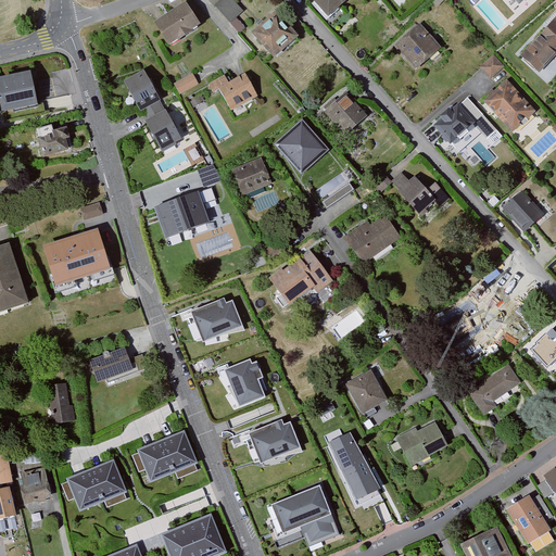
[(243,11),(232,0),(222,0),(215,5),(240,33),(245,28),(236,17),(243,11)]
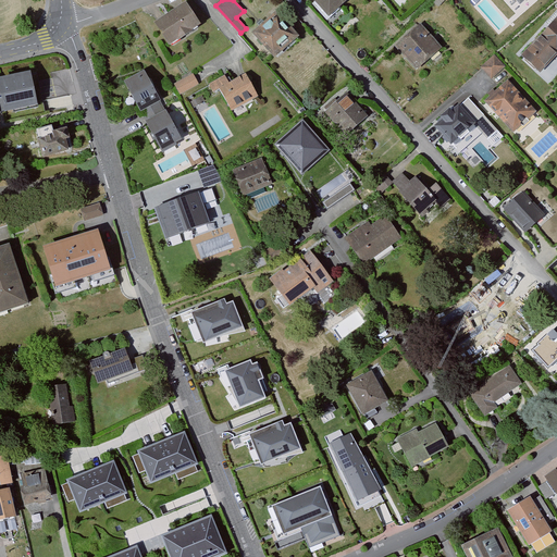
[(347,0),(312,0),(330,17),(347,0)]
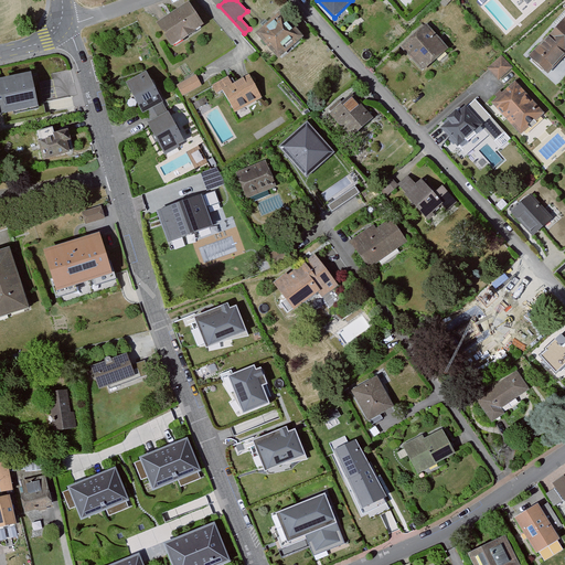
[(204,25),(189,2),(156,24),(171,48),(204,25)]
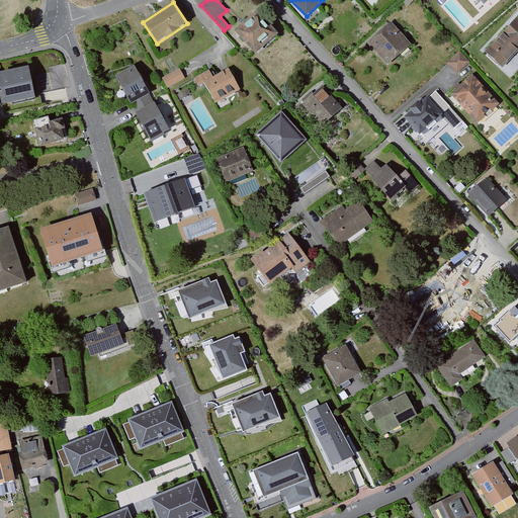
[(277,37),(259,15),(240,31),(258,54),(277,37)]
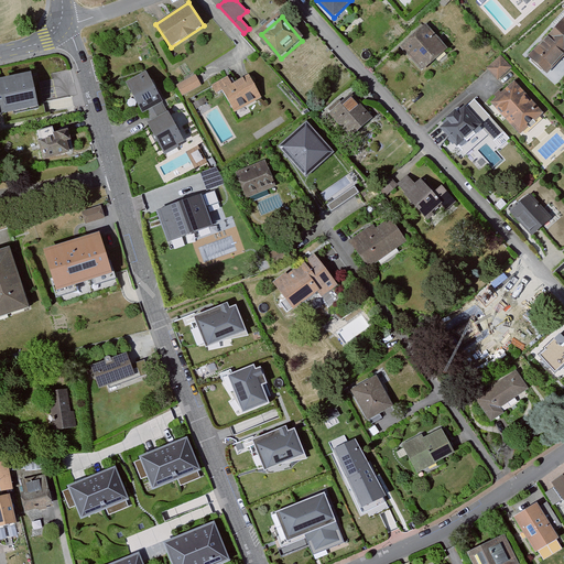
[(563,19),(528,56),(548,75),(563,56),(563,19)]
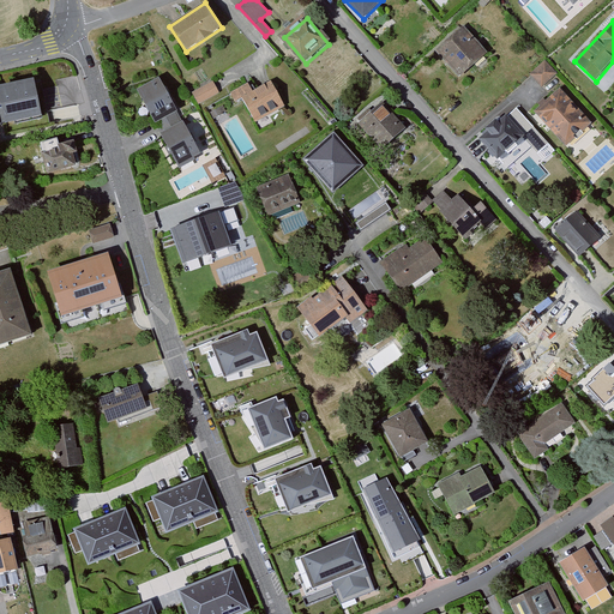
[(487,53),(463,25),(434,50),(458,78),(487,53)]
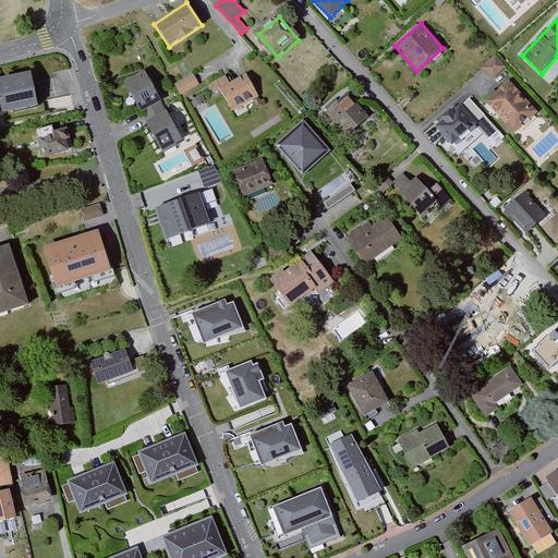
[(507,67),(496,55),(482,68),(492,80),(507,67)]
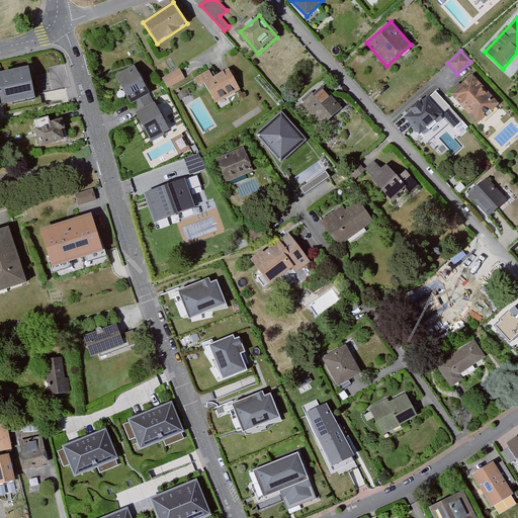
[(0,106),(35,99),(28,68),(0,73),(0,106)]
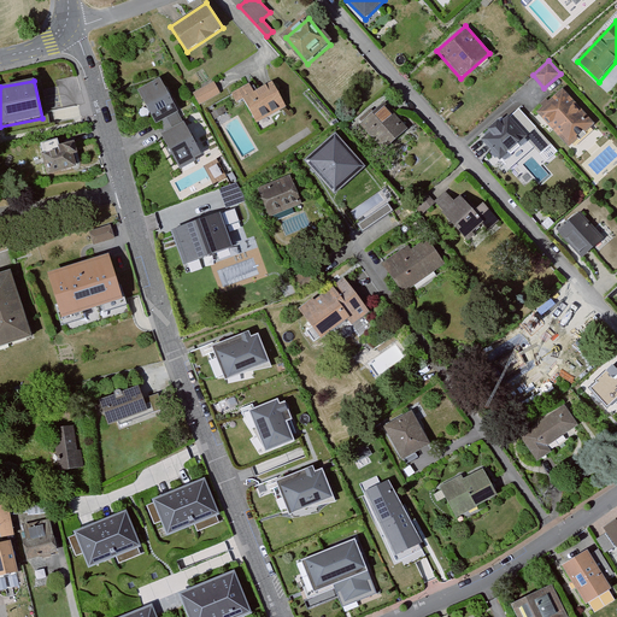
[(219,93),(213,82),(193,93),(199,104),(219,93)]
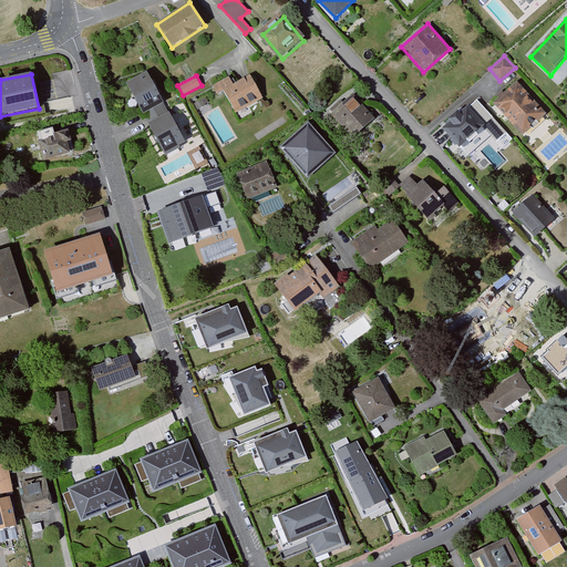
[(236,113),(263,98),(250,76),(234,86),(229,78),(214,86),(218,93),(223,90),(236,113)]
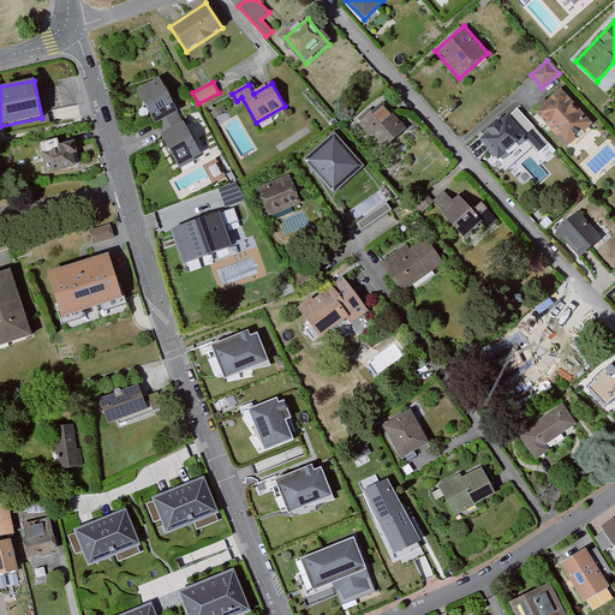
[(181,120),(162,85),(143,96),(162,131),(181,120)]
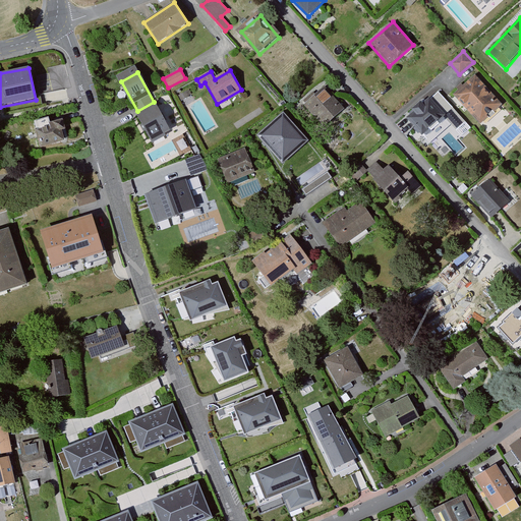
[(502,105),(475,75),(453,96),(480,124),(502,105)]
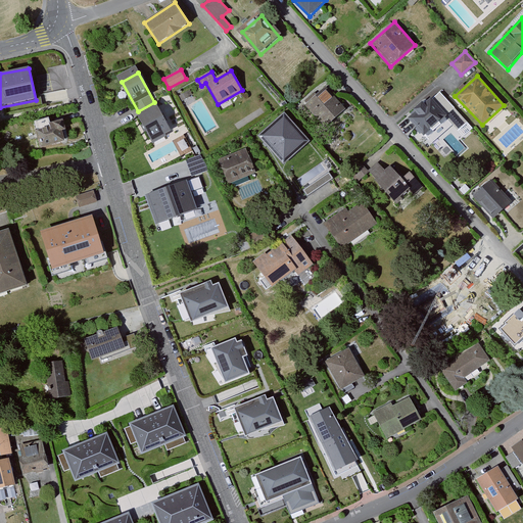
[(190,90),(178,96),(181,102),(189,97),(188,96),(192,94),(190,90)]
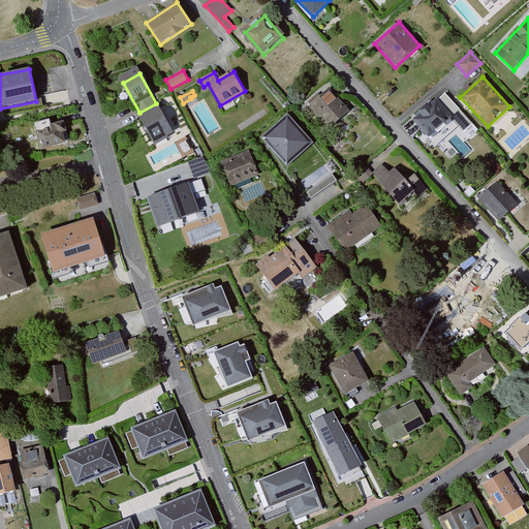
[(355,118),(333,94),(312,113),(334,137),(355,118)]
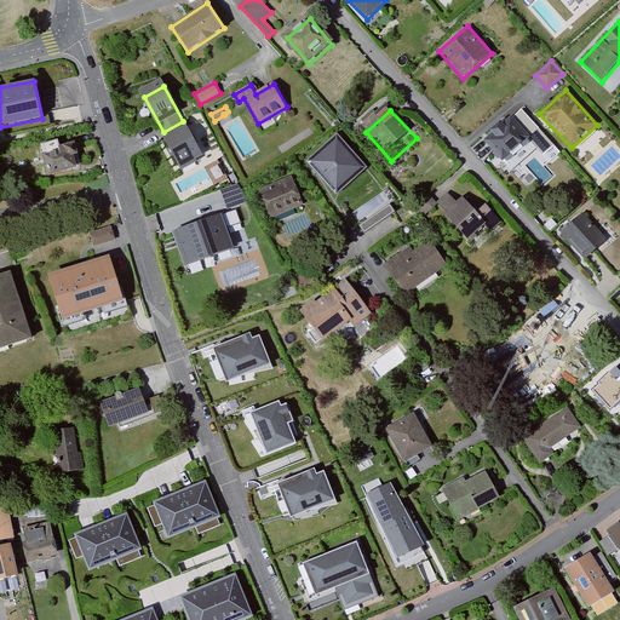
[(530,139),(511,116),(483,139),(503,162),(530,139)]
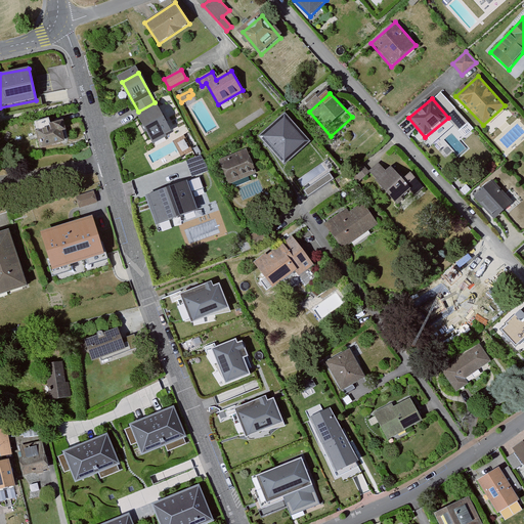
[(69,106),(68,99),(53,101),(54,110),(69,106)]
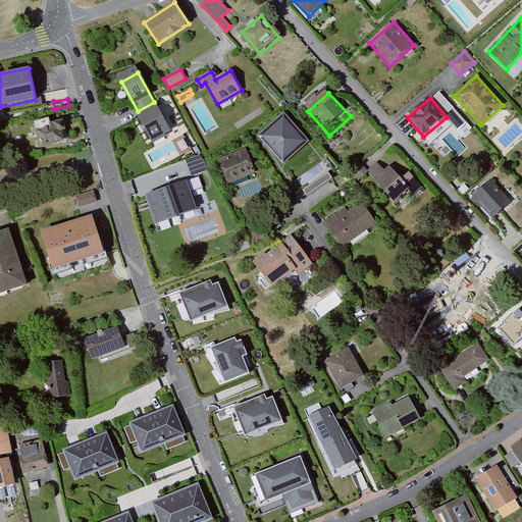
[(173,139),(159,111),(139,121),(154,150),(173,139)]
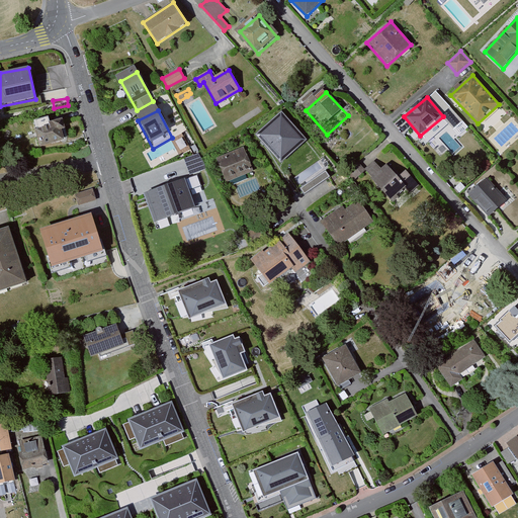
[(298,136),(281,116),(259,136),(277,155),(298,136)]
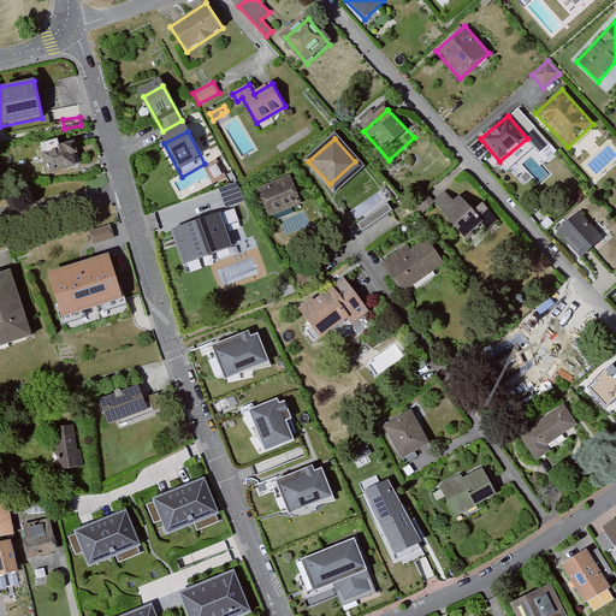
[(48,152),(54,176),(82,170),(76,146),(64,148),(61,141),(46,144),(48,152)]
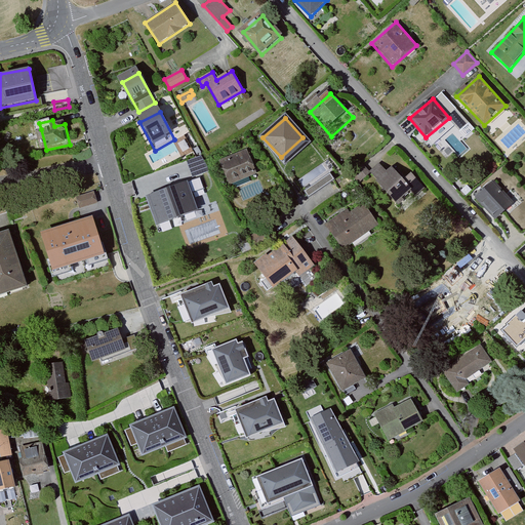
[(247,150),(218,161),(229,185),(256,173),(247,150)]
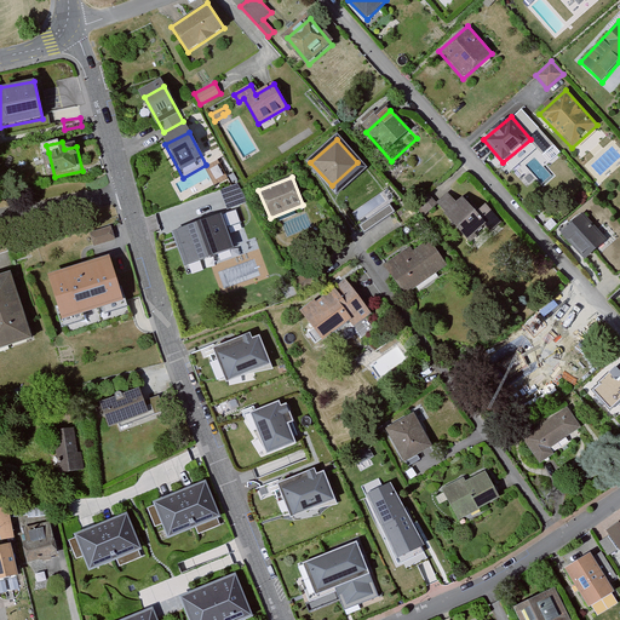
[(220,190),(228,210),(248,202),(239,184),(220,190)]
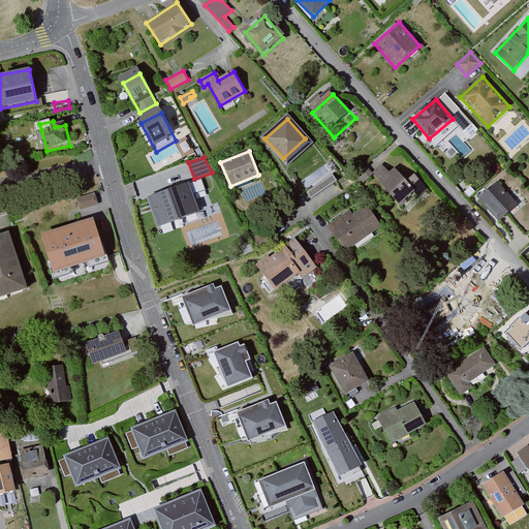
[(382,164),(373,173),(402,207),(416,193),(419,197),(428,190),(410,169),(402,177),(395,168),(390,173),(382,164)]
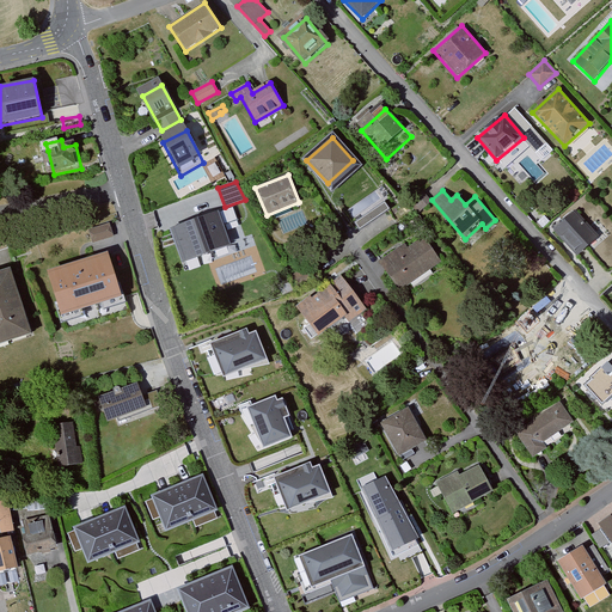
[(409,203),(417,213),(432,201),(423,191),(409,203)]
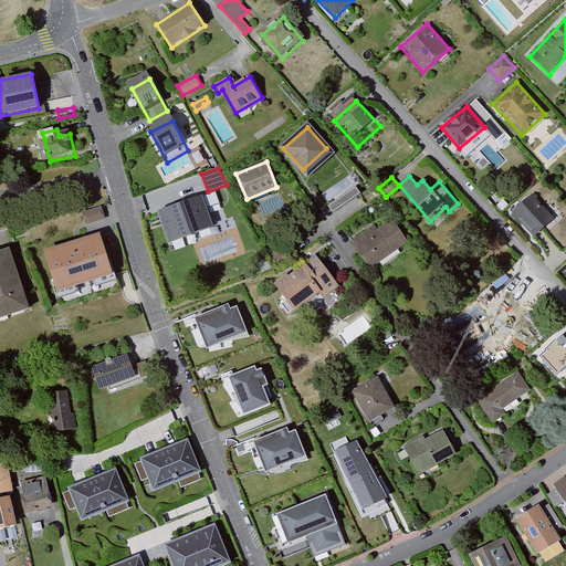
[(356,196),(364,207),(380,197),(371,185),(356,196)]
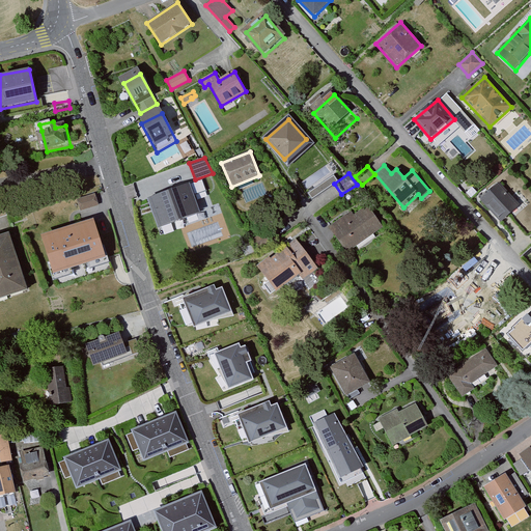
[(499,182),(480,199),(502,223),(521,206),(499,182)]
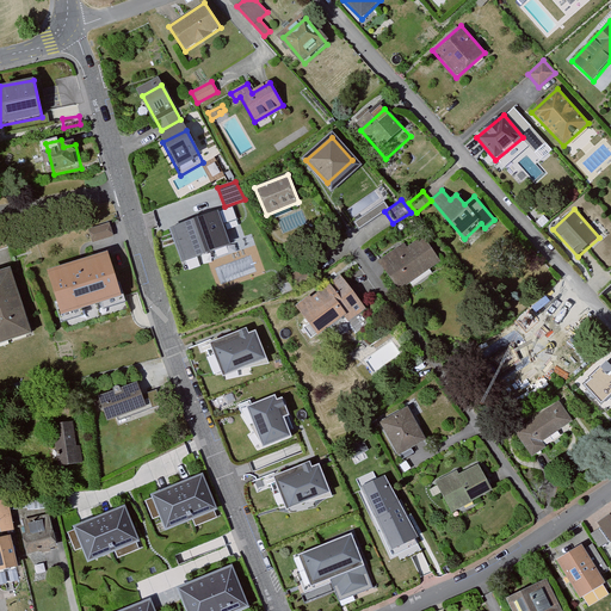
[(230,245),(217,211),(170,229),(183,263),(230,245)]
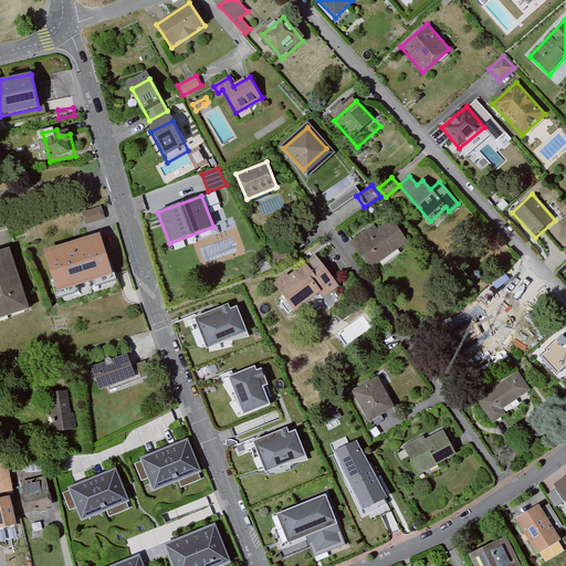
[(105,221),(102,210),(85,216),(88,227),(105,221)]
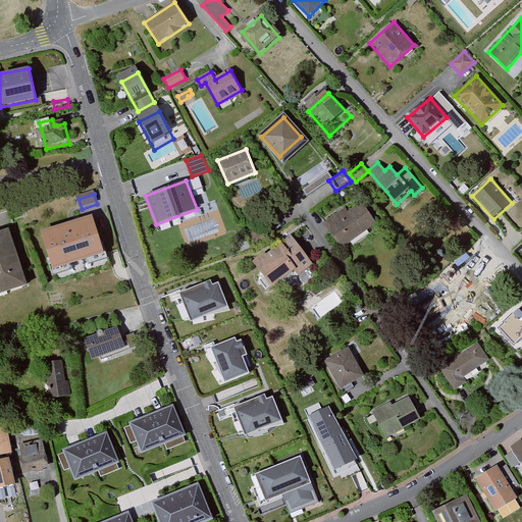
[(346,253),(381,228),(366,206),(352,216),(348,210),(326,225),(330,230),(346,253)]
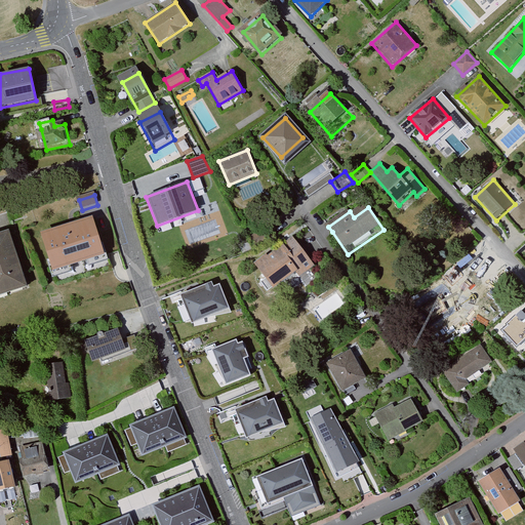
[(52,272),(105,255),(92,217),(40,233),(52,272)]
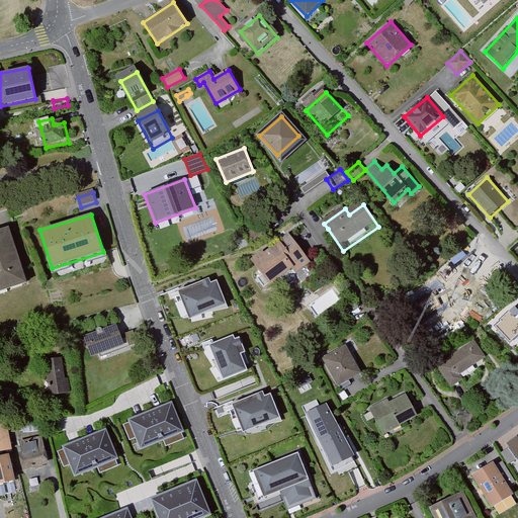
[(0,291),(27,283),(8,228),(0,230),(0,291)]
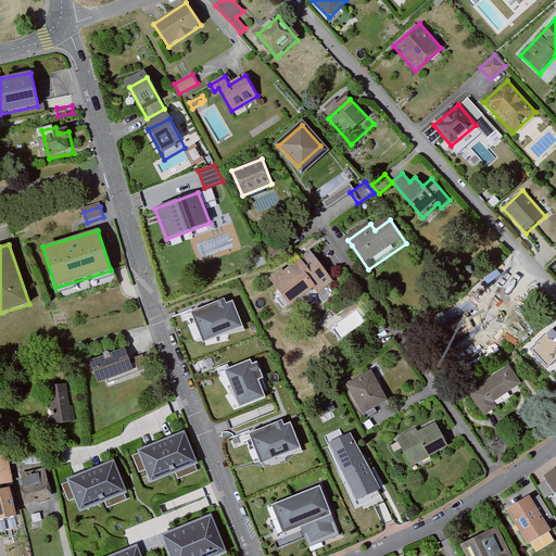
[(333,286),(312,257),(273,287),(294,315),(333,286)]
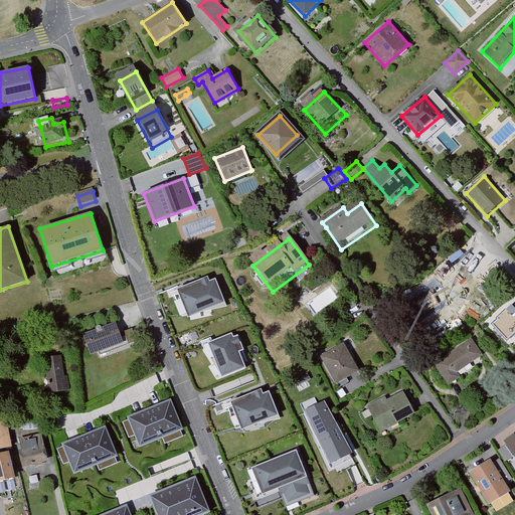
[(473,270),(460,253),(438,273),(452,289),(473,270)]
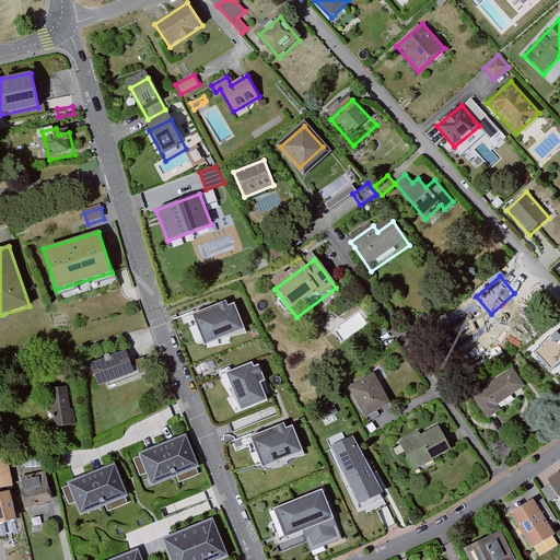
[(225,302),(194,315),(205,343),(244,328),(234,304),(228,307),(225,302)]
